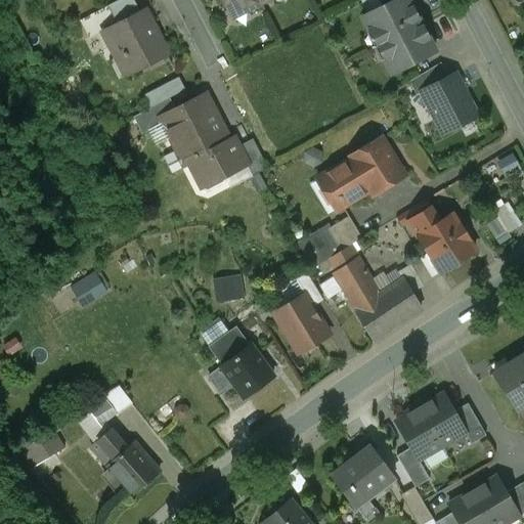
[(133,0),(118,0),(106,6),(116,25),(139,12),(133,0)]
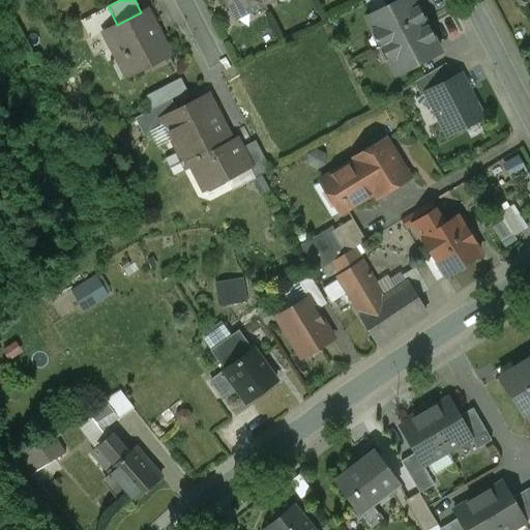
[(261,0),(226,0),(231,11),(242,5),(248,9),(262,2),(261,0)]
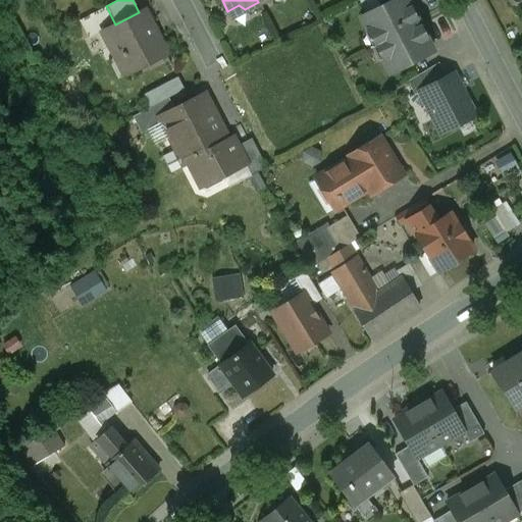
[(375,0),(359,0),(366,13),(379,7),(375,0)]
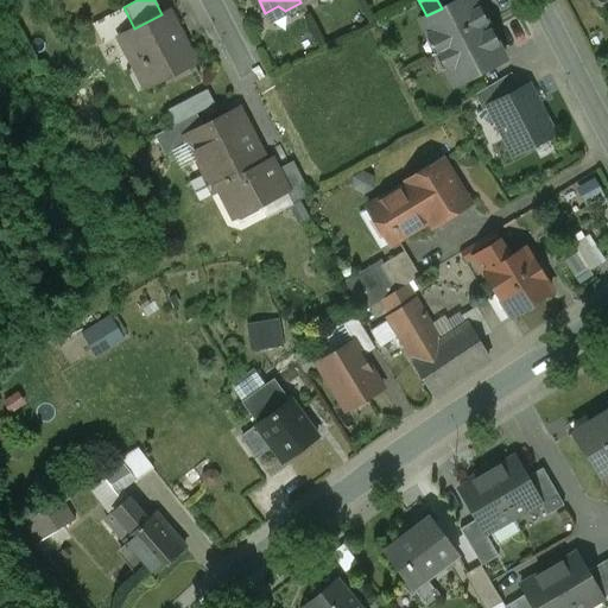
[(426,16),(419,19),(436,52),(430,55),(431,57),(437,54),(454,86),(504,61),(495,45),(496,44),(489,31),(487,32),(482,24),(486,23),(479,8),(477,10),(472,0),(456,0),(442,8),(426,16)]
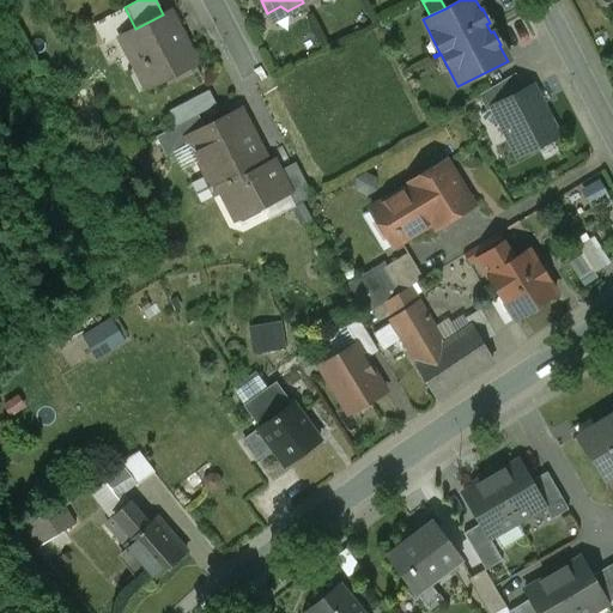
[(135,29),(119,37),(135,68),(143,64),(146,72),(149,71),(153,79),(192,59),(175,25),(170,28),(163,14),(135,29)]
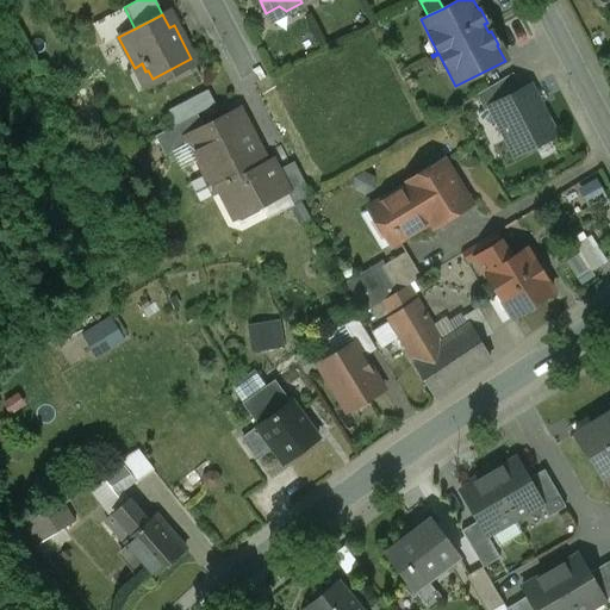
[(512,74),(475,95),(484,111),(490,109),(490,106),(521,91),(512,74)]
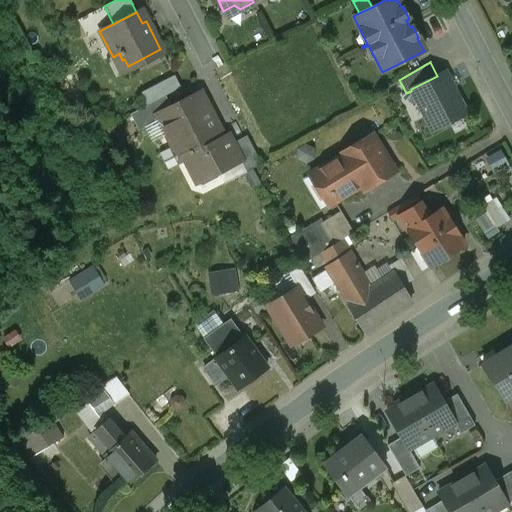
[(465,114),(443,73),(437,76),(411,89),(411,91),(420,107),(421,106),(433,130),(465,114)]
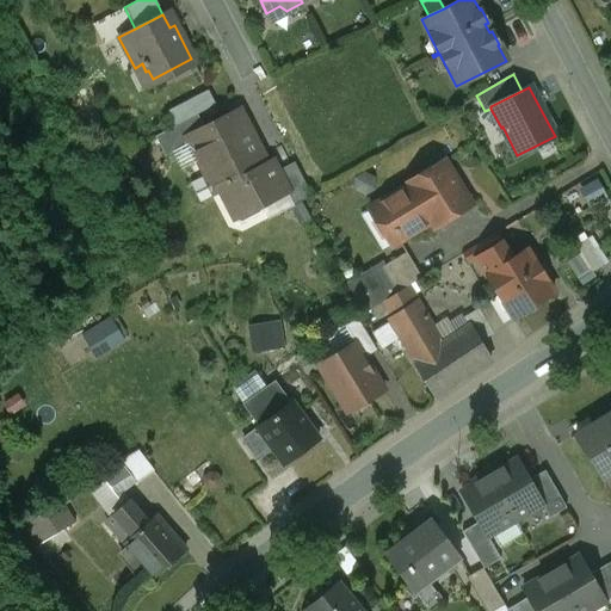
[(208,90),(177,106),(185,122),(197,115),(215,105),(208,90)]
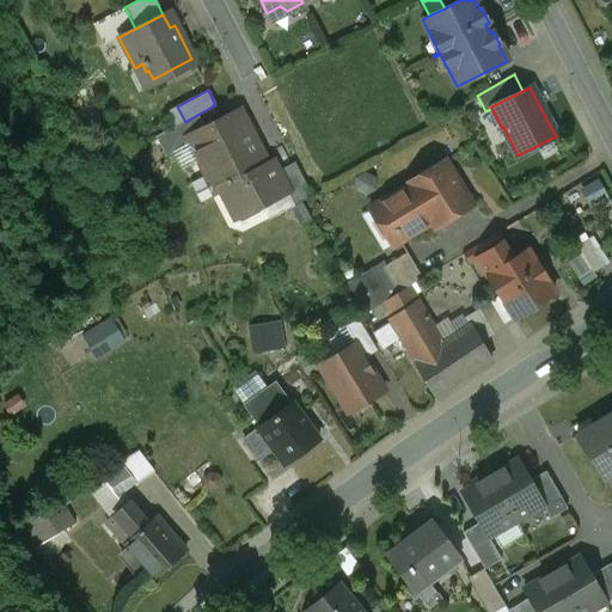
[(203,128),(187,138),(190,145),(208,178),(212,177),(231,214),(258,200),(261,207),(287,194),(289,193),(277,171),(273,161),(267,165),(239,110),(203,128)]
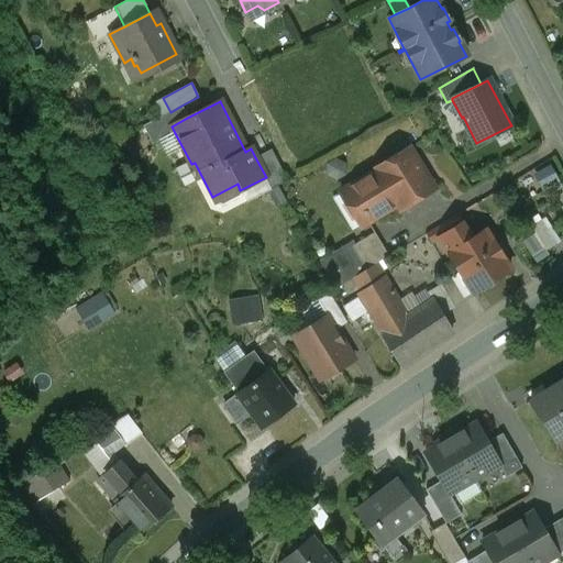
[(170,112),(142,127),(152,145),(175,133),(172,127),(187,118),(181,106),(170,112)]
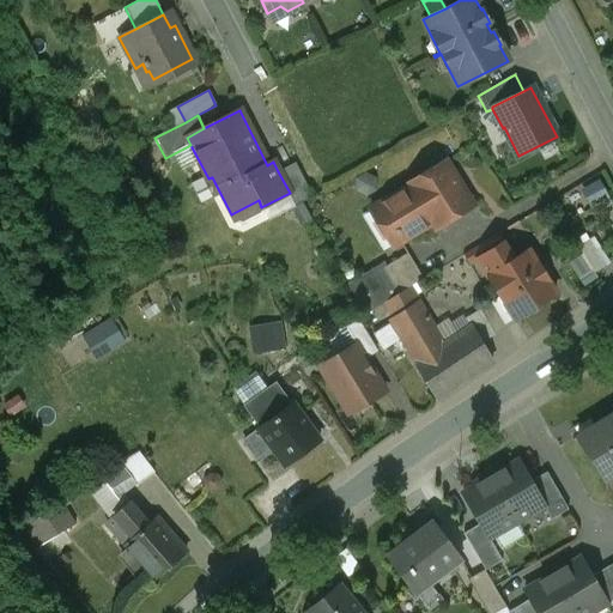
[(311,196),(295,163),(278,171),(290,193),(287,194),(295,207),(311,196)]
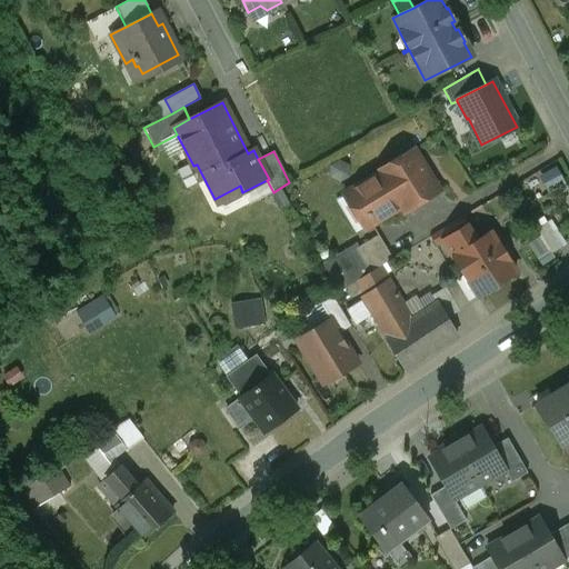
[(412,151),(379,171),(380,172),(343,196),(346,195),(353,208),(359,205),(370,222),(365,226),(366,228),(401,206),(405,211),(437,191),(412,151)]
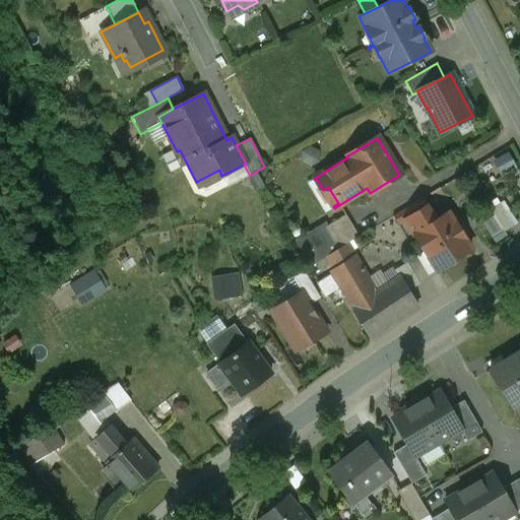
[(505,198),(491,206),(496,214),(483,220),(493,238),(518,223),(505,198)]
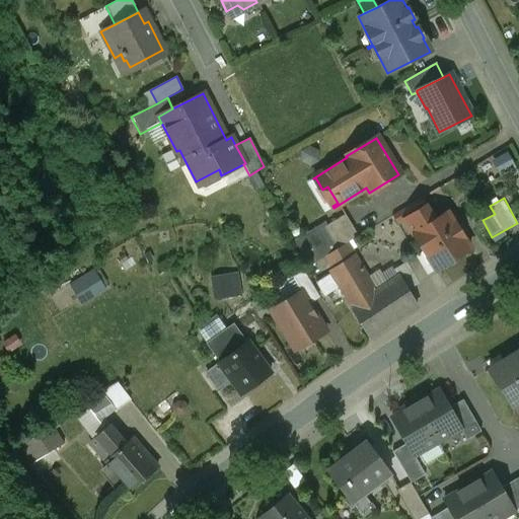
[(426,206),(403,220),(413,234),(435,220),(426,206)]
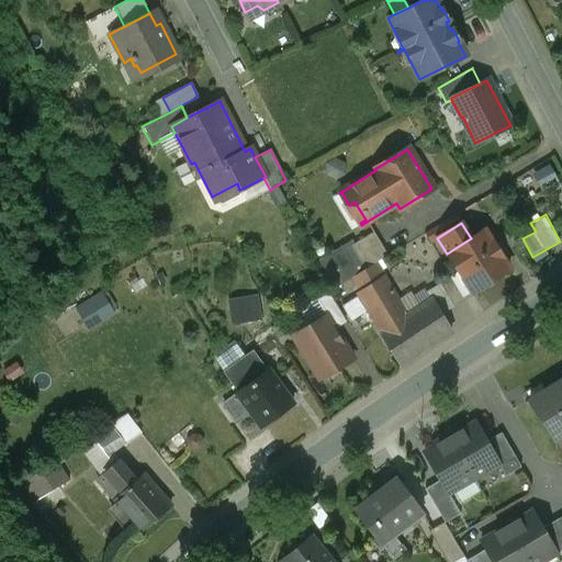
[(471,238),(447,254),(471,292),(508,269),(499,255),(499,254),(494,245),(493,245),(484,232),(484,231),(471,238)]
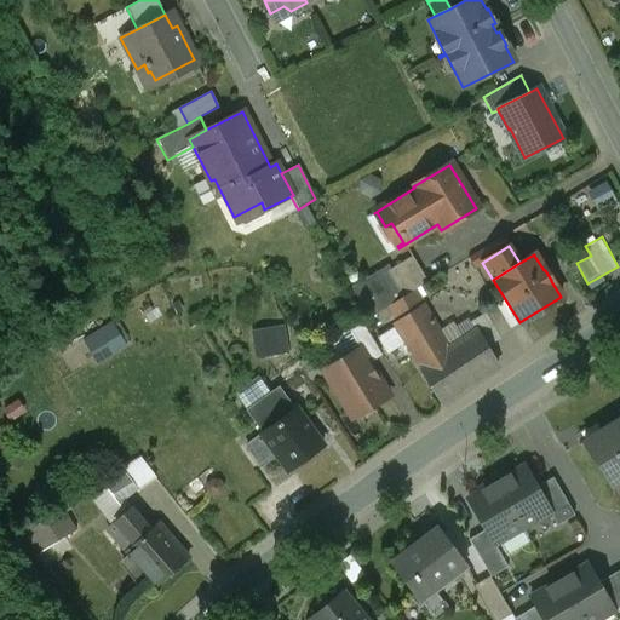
[(412,256),(388,271),(386,269),(354,290),(369,317),(428,282),(412,256)]
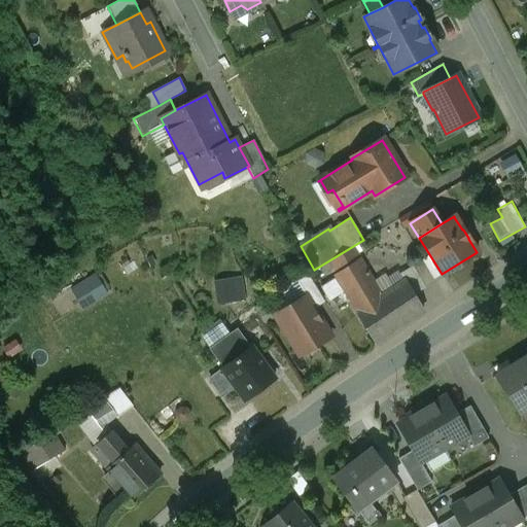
[(357,260),(330,277),(346,301),(366,287),(373,283),(357,260)]
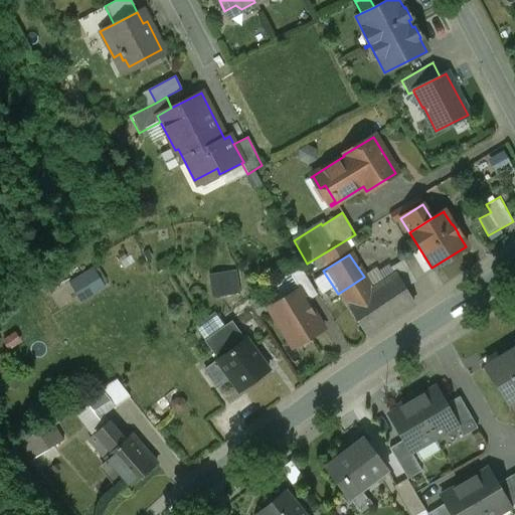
[(364,277),(358,281),(366,294),(393,276),(385,263),(364,277)]
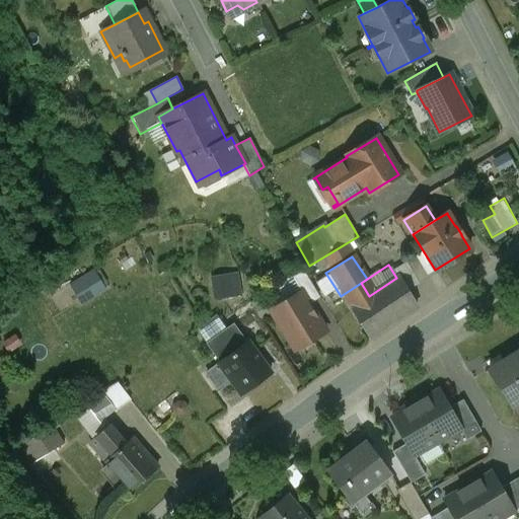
[(79,303),(105,289),(93,268),(67,282),(79,303)]
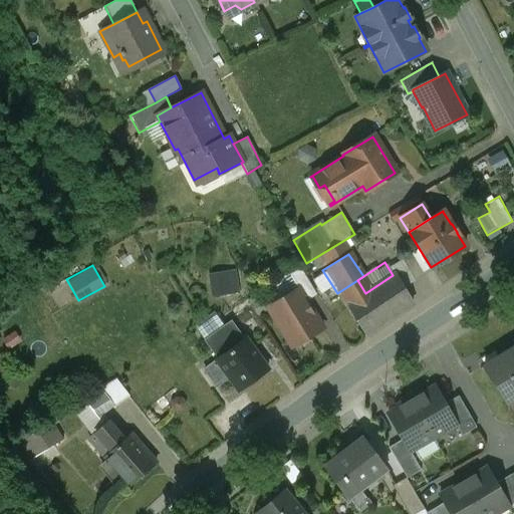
[(238,268),(209,270),(211,293),(240,291),(238,268)]
